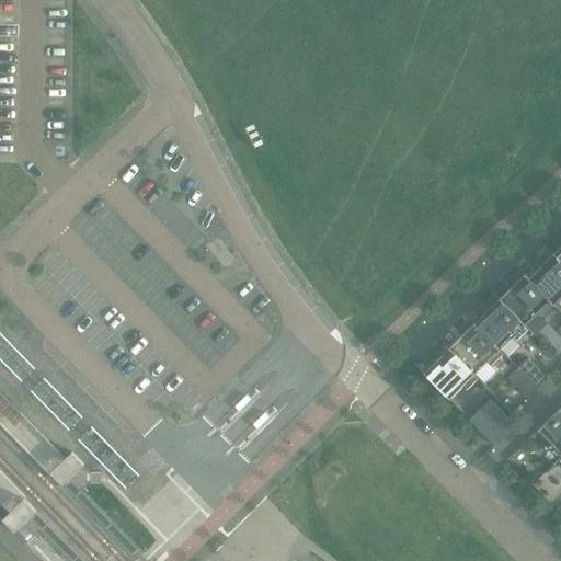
[(560,261),(553,254),(545,244),(544,245),(548,250),(536,262),(540,267),(529,278),(554,305),(560,311),(560,261)]
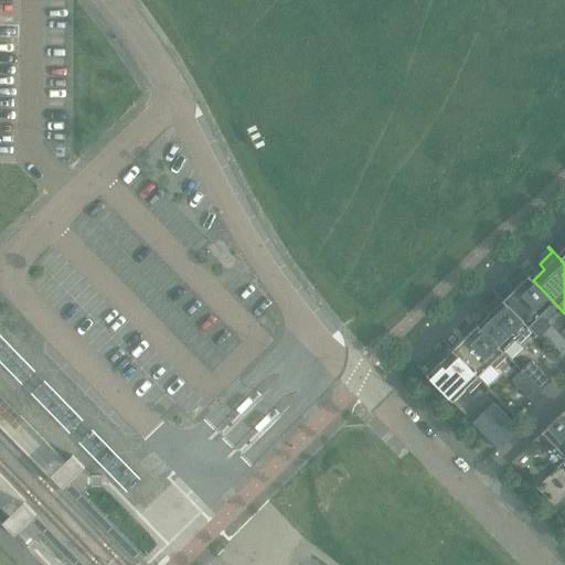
[(558,307),(533,280),(520,267),(519,268),(523,273),(510,285),(514,289),(503,301),(530,328),(541,316),(545,320),(558,307)]
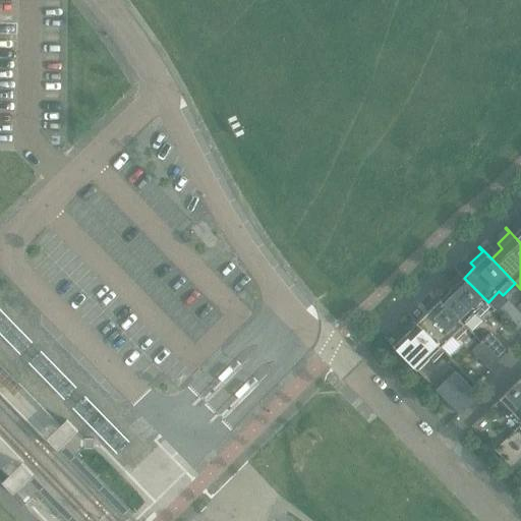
[(488,302),(464,278),(456,269),(455,270),(459,274),(447,285),(452,290),(441,300),(465,325),(475,314),(479,317),(491,305),(488,302)]
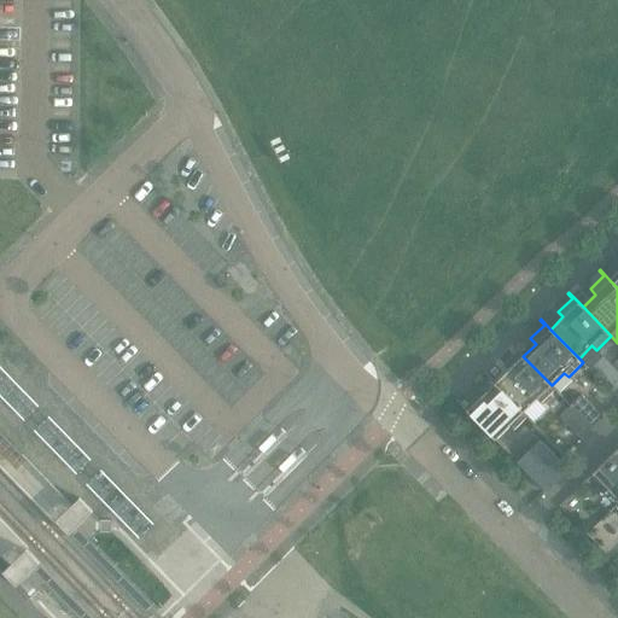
[(552,385),(523,356),(513,347),(512,347),(517,351),(502,366),(508,371),(495,383),(524,412),(536,400),(541,404),(555,390),(552,385)]
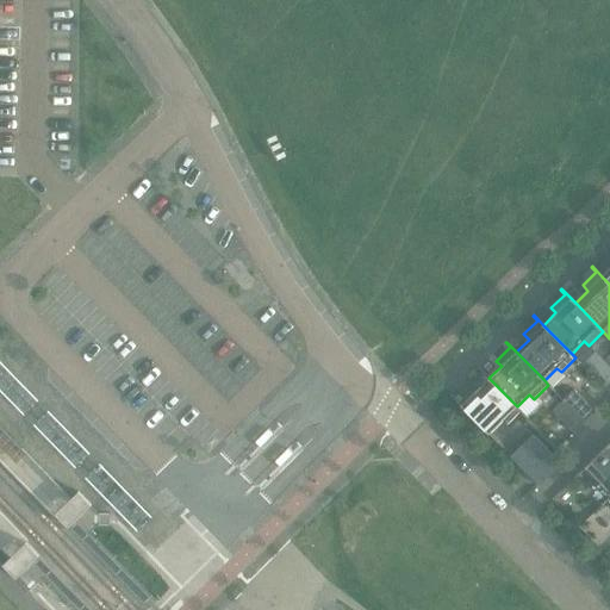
[(517,406),(489,378),(479,368),(478,369),(483,374),(470,387),(474,392),(461,405),(452,394),(450,396),(489,435),(502,421),(506,425),(521,411),(517,406)]
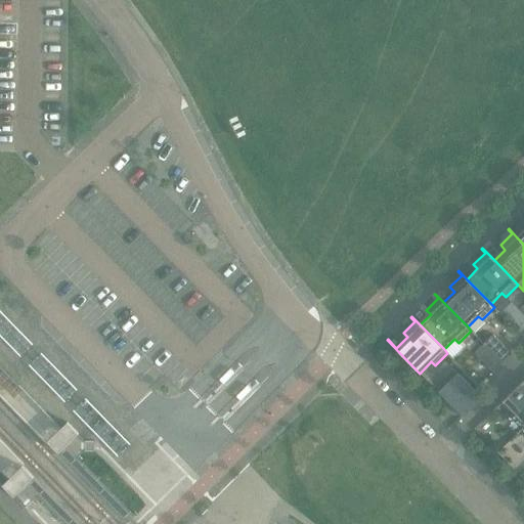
[(511,354),(493,336),(484,344),(503,362),(511,354)]
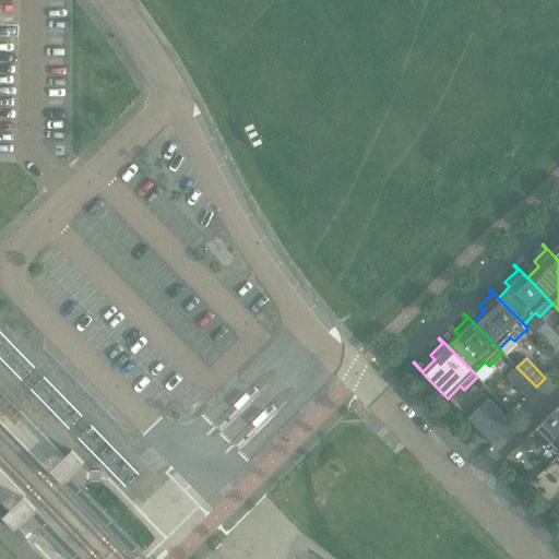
[(536,387),(516,367),(507,377),(525,396),(536,387)]
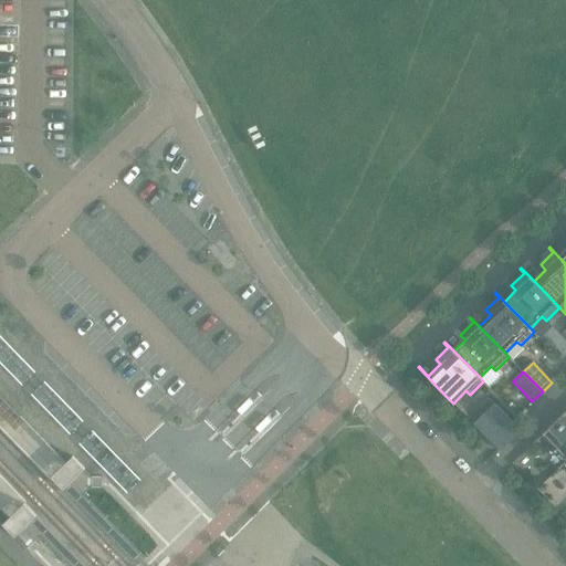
[(521,431),(512,422),(494,404),(473,425),(500,451),(521,431)]
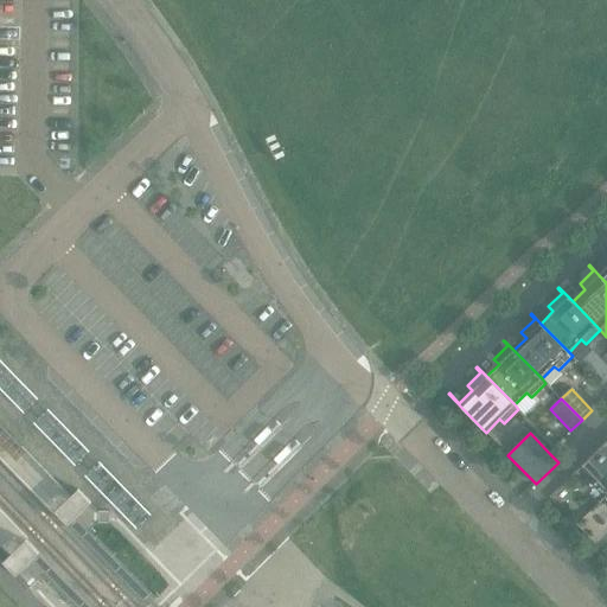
[(606,441),(582,466),(579,470),(592,484),(595,479),(606,491),(606,441)]
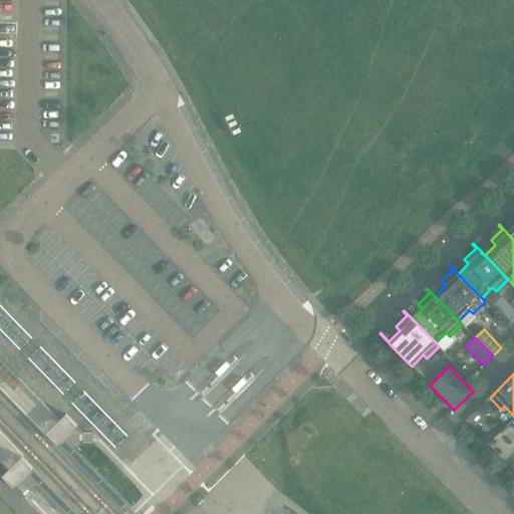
[(66,415),(59,421),(59,422),(64,427),(71,421),(66,415)]
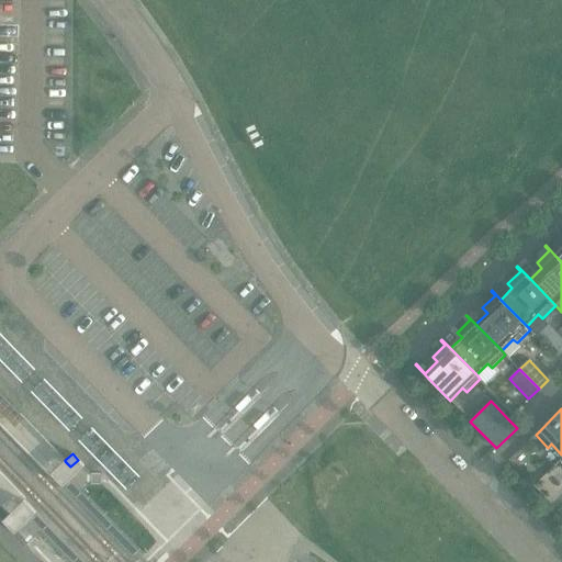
[(7,517),(2,520),(9,527),(12,524),(15,520),(10,514),(9,514),(7,517)]
